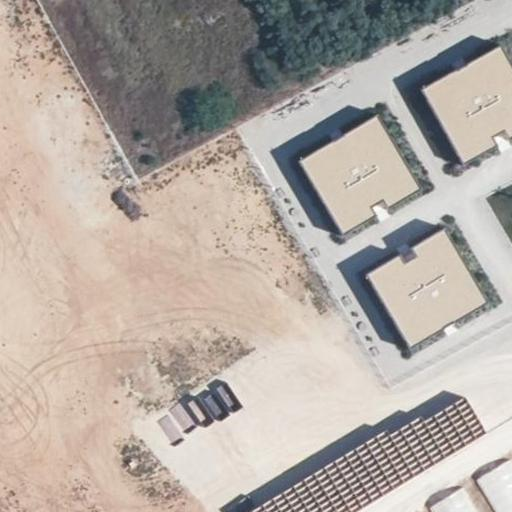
[(511,65),(501,45),(422,88),(462,163),(511,135),(511,65)]
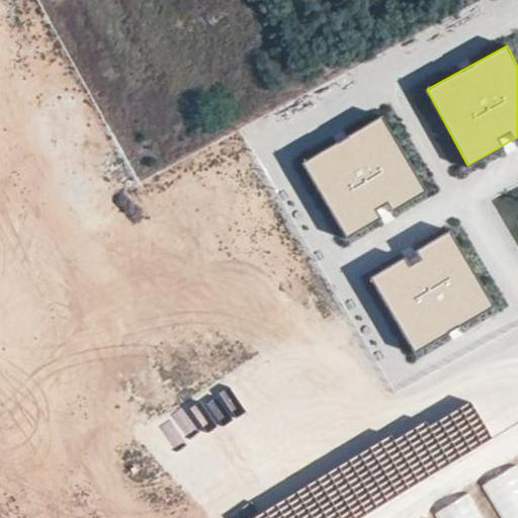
[(382,116),(304,162),(348,238),(427,192),(382,116)]
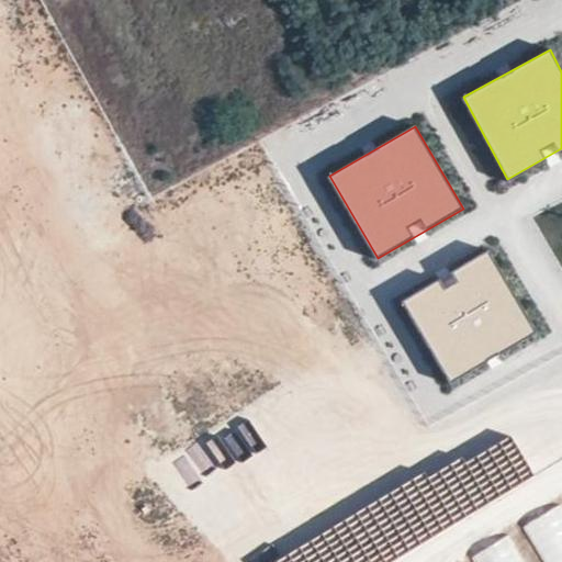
[(487,249),(402,301),(450,382),(536,330),(487,249)]
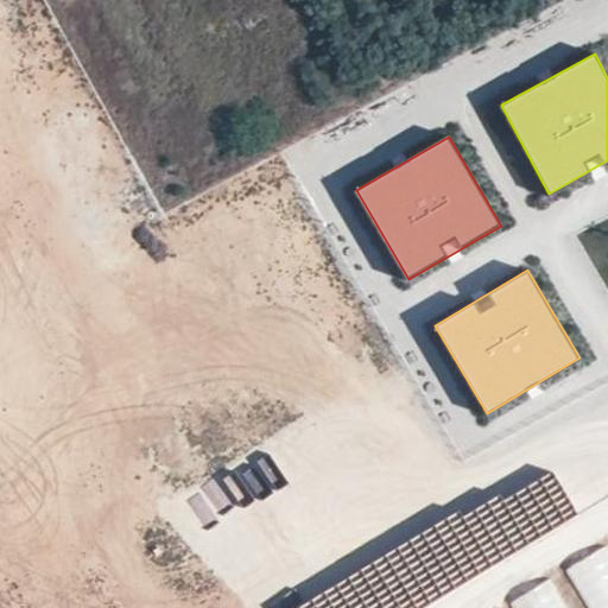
[(451,559),(415,582),(428,603),(464,581),(451,559)]
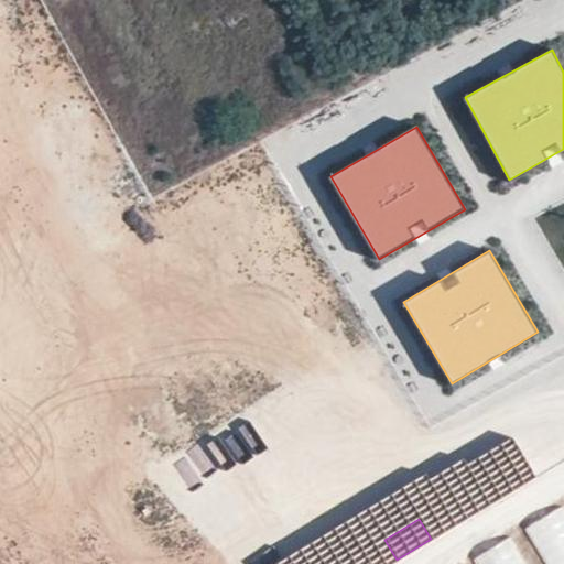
[(510,539),(481,556),(485,563),(513,563),(522,560),(510,539)]
